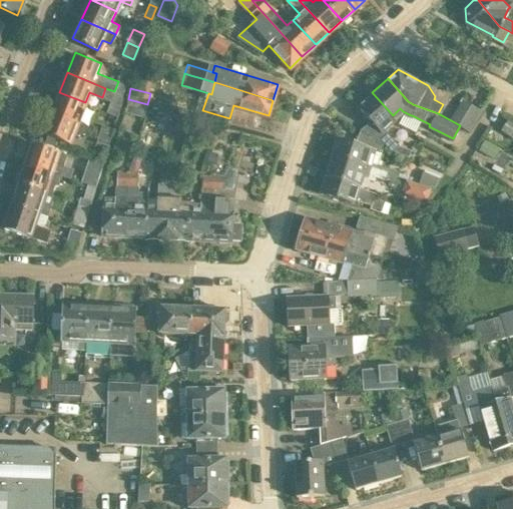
[(59,92),(51,112),(77,122),(85,102),(59,92)]
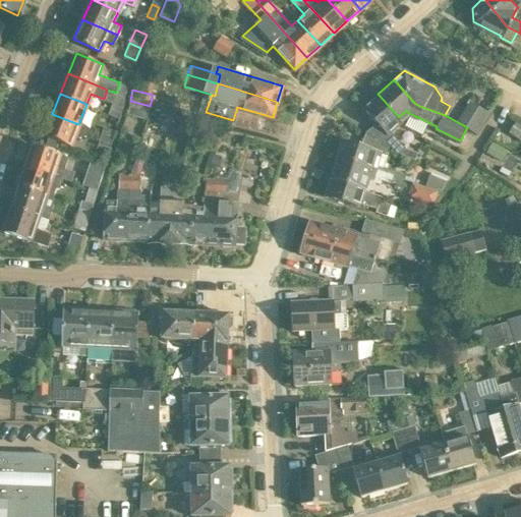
[(124,97),(117,94),(113,103),(109,114),(119,117),(122,106),(124,97)]
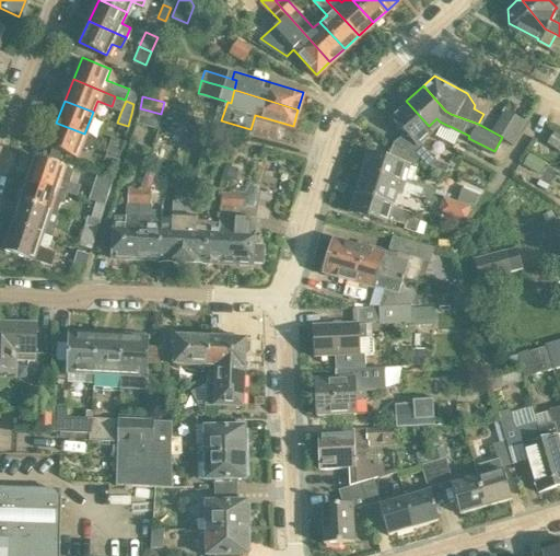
[(405,102),(391,115),(404,129),(392,141),(403,148),(409,150),(413,146),(428,161),(435,154),(421,139),(431,129),(429,126),(406,101),(405,102)]
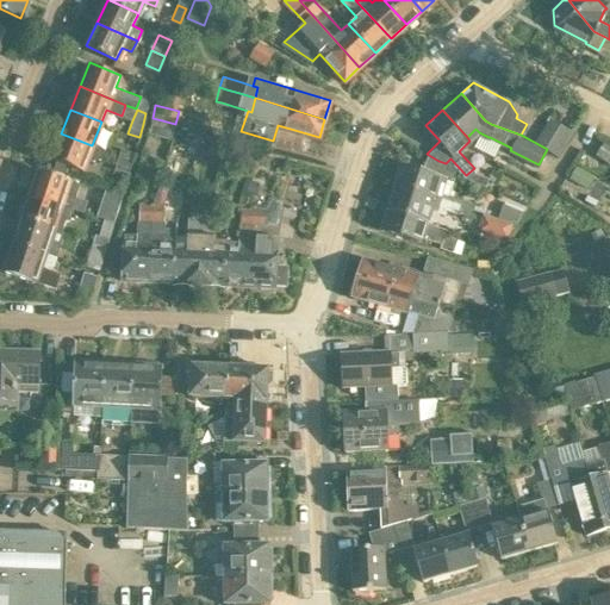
[(172,137),(175,124),(162,120),(159,133),(172,137)]
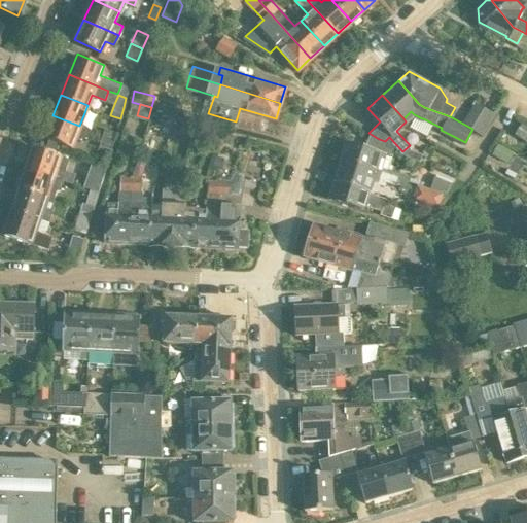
[(482,133),(494,112),(484,106),(471,127),(482,133)]
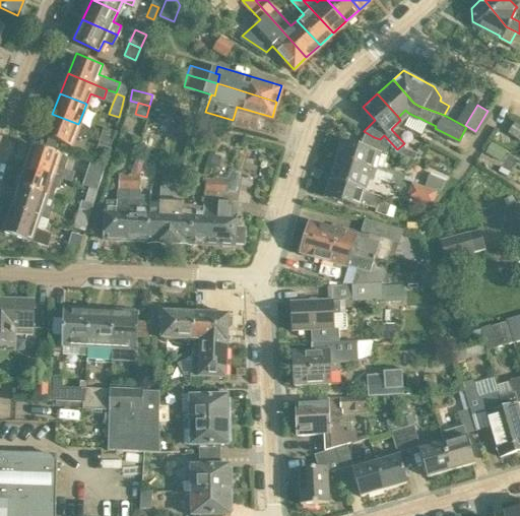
[(52,114),(44,134),(70,144),(74,134),(78,136),(87,134),(89,129),(78,124),(52,114)]
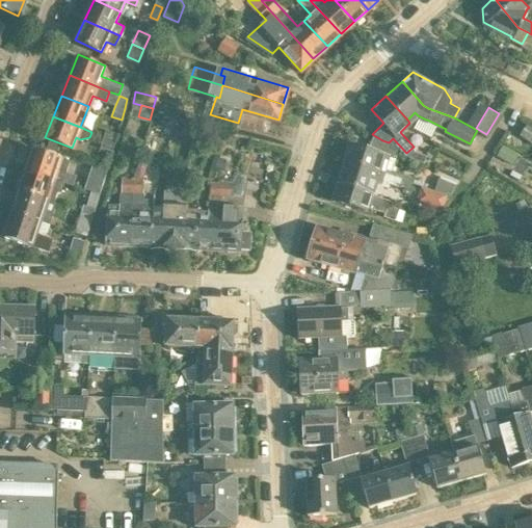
[(183,122),(180,131),(192,134),(195,125),(183,122)]
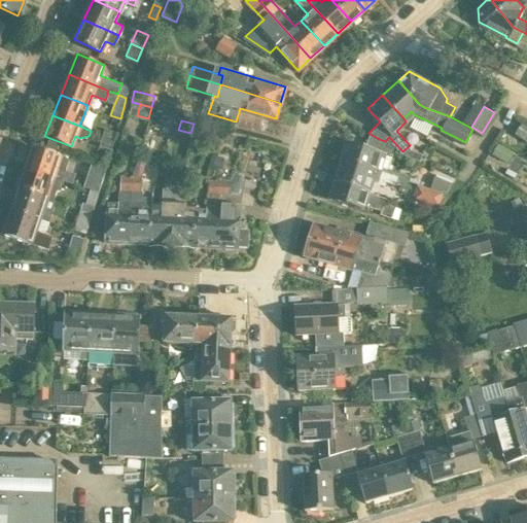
[(116,130),(105,127),(102,136),(113,139),(116,130)]
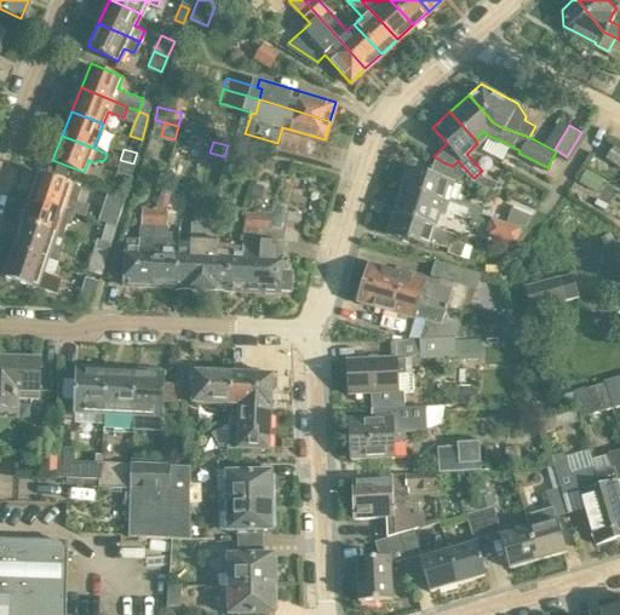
[(407,165),(401,184),(471,205),(472,201),(443,191),(447,178),(442,176),(446,164),(434,156),(429,172),(407,165)]
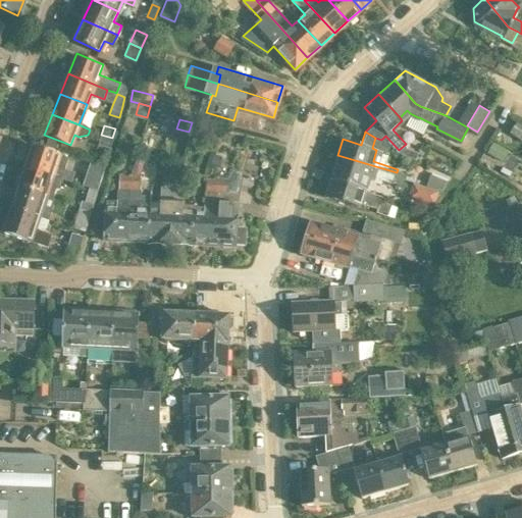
[(109,147),(112,138),(101,135),(98,144),(109,147)]
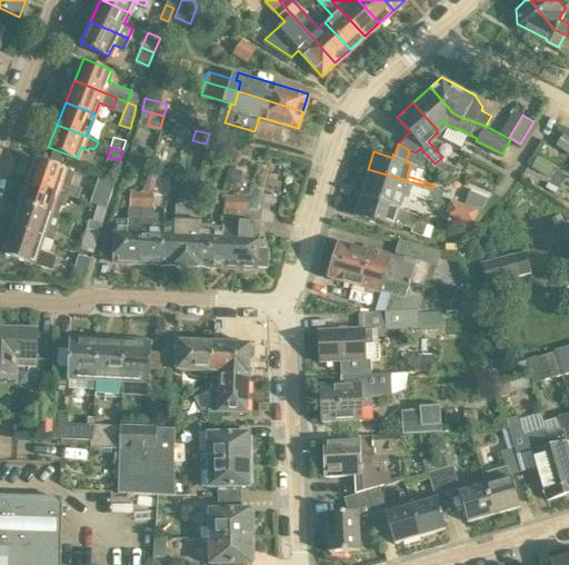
[(530,165),(547,174),(553,161),(537,152),(530,165)]
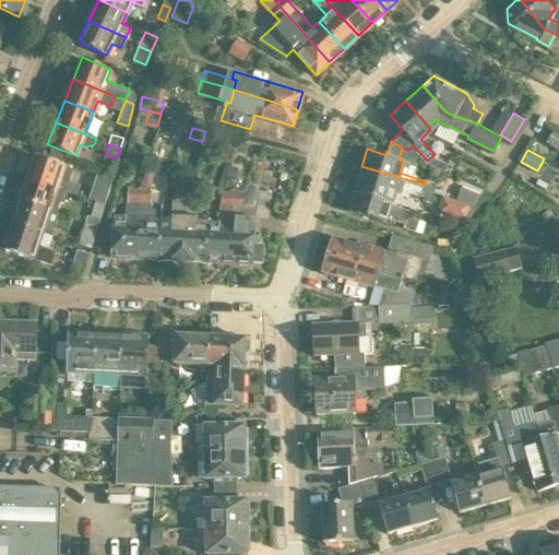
[(35,154),(27,177),(56,187),(64,190),(75,193),(79,182),(68,179),(72,166),(35,154)]
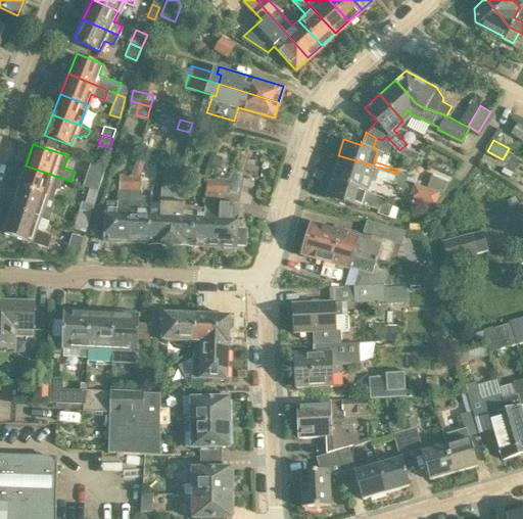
[(223,156),(216,154),(212,162),(221,166),(223,156)]
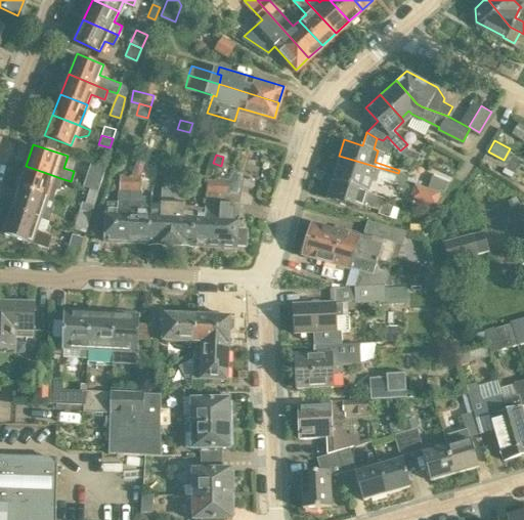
[(339,156),(333,178),(362,186),(365,177),(375,180),(375,179),(381,181),(382,177),(395,182),(398,173),(339,156)]
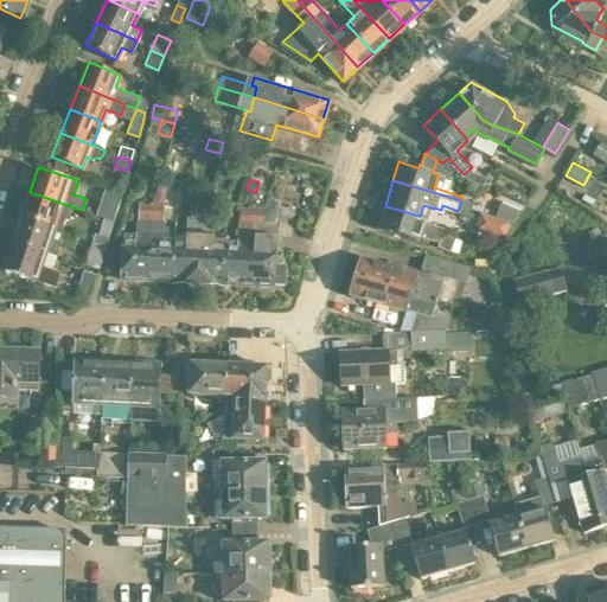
[(21,198),(17,211),(23,213),(20,217),(52,228),(59,230),(64,217),(65,218),(70,206),(61,203),(30,192),(26,199),(21,198)]
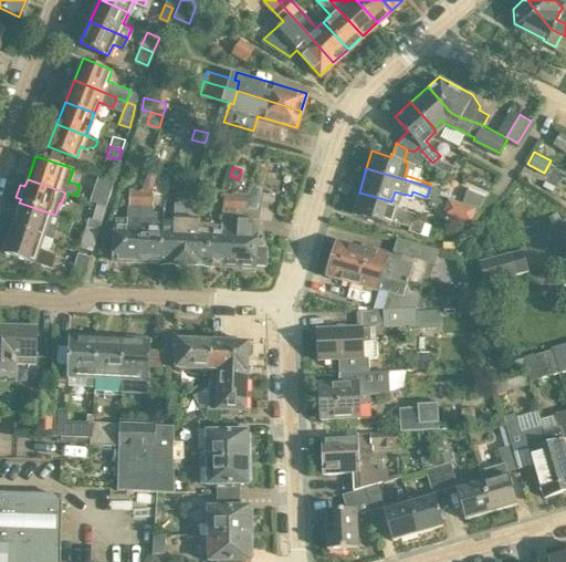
[(431,184),(430,187),(427,197),(436,199),(440,187),(431,184)]
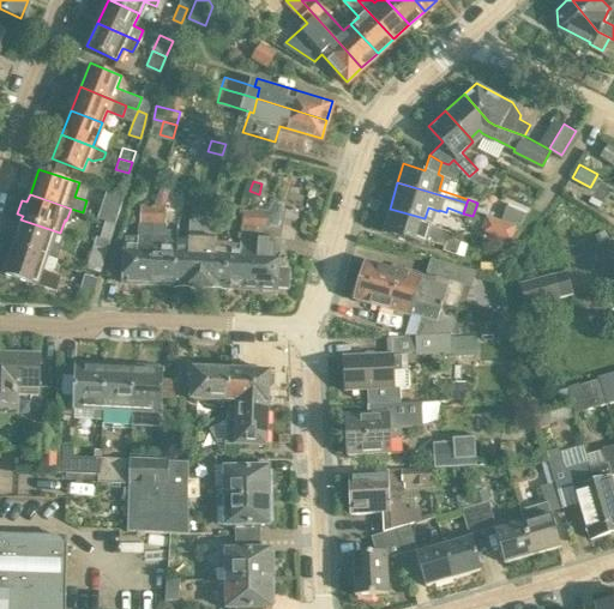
[(125,233),(122,279),(148,281),(152,203),(140,203),(139,234),(125,233)]
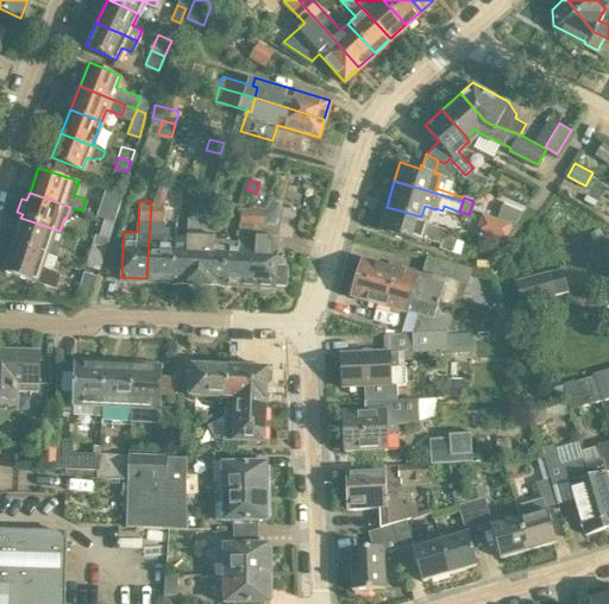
[(151,201),(146,278),(171,280),(171,281),(173,281),(175,244),(162,243),(163,232),(163,202),(151,201)]
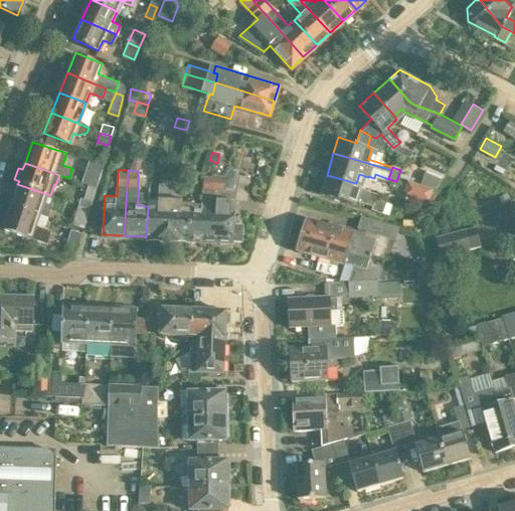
[(422,180),(436,185),(441,176),(425,170),(422,180)]
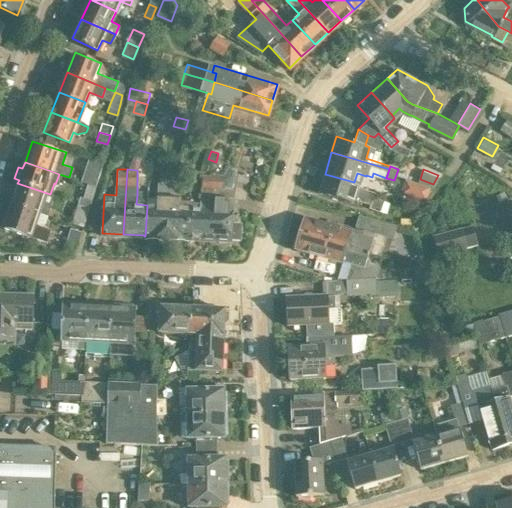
[(147,205),(145,236),(166,237),(170,171),(159,170),(157,205),(147,205)]
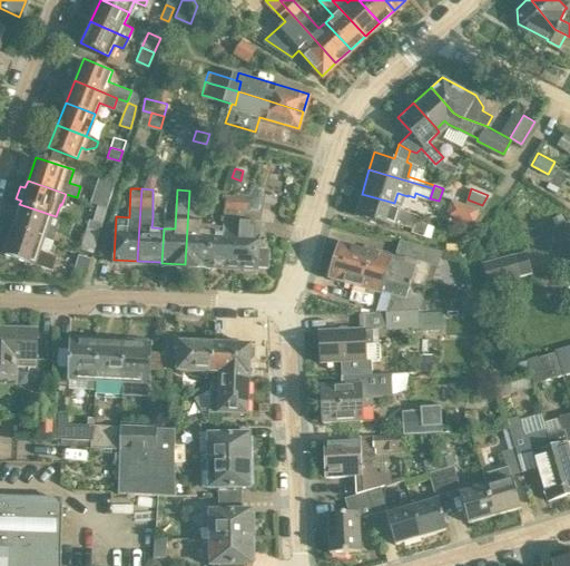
[(209,265),(209,264),(210,231),(199,230),(202,192),(189,191),(185,264),(209,265)]
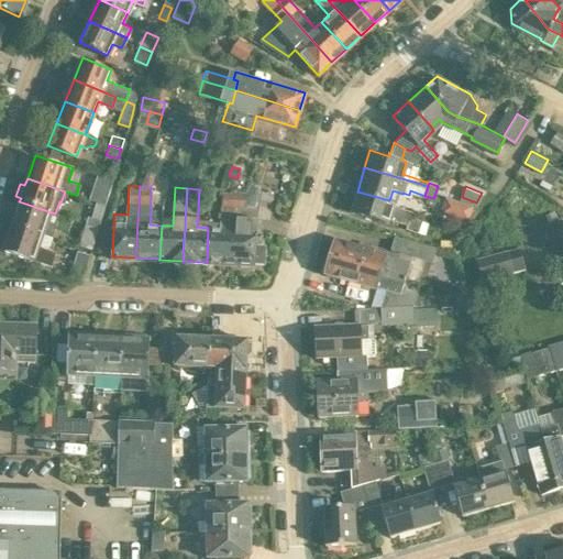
[(107,195),(94,190),(90,200),(94,201),(103,205),(107,195)]
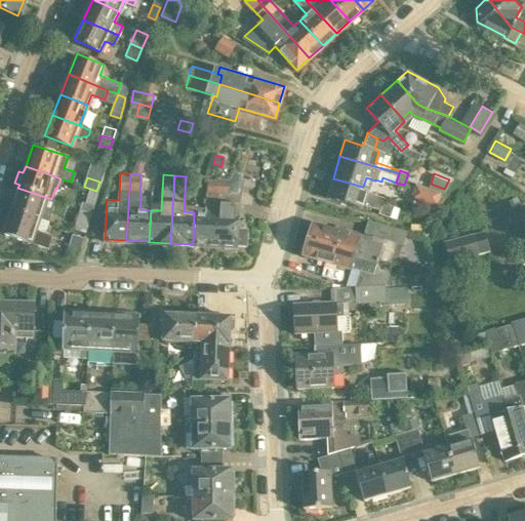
[(194,212),(193,243),(214,244),(216,178),(207,177),(205,212),(194,212)]
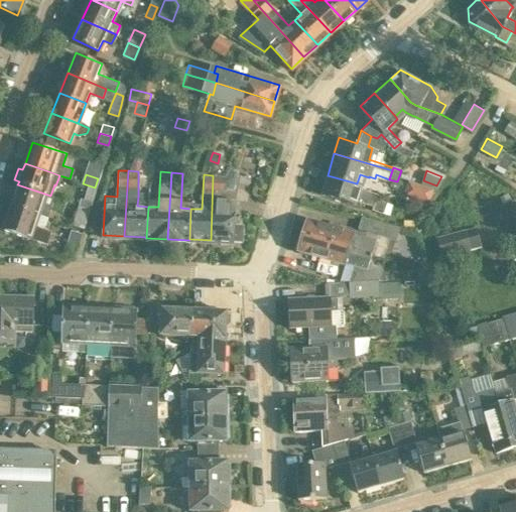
[(213,175),(211,240),(233,241),(233,240),(242,240),(243,223),(234,222),(235,200),(222,200),(224,175),(213,175)]
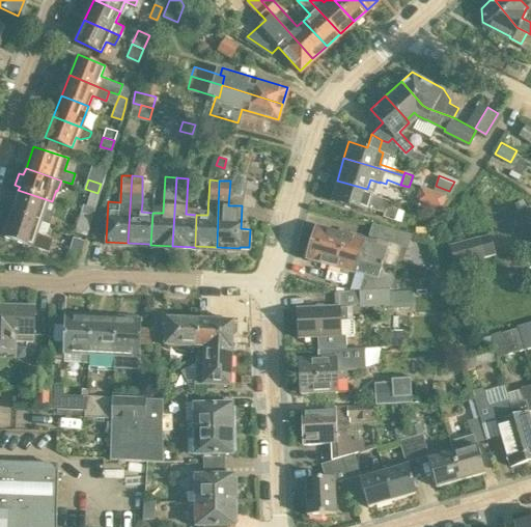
[(337,181),(332,199),(365,209),(366,205),(384,212),(386,203),(389,196),(367,189),(337,181)]
